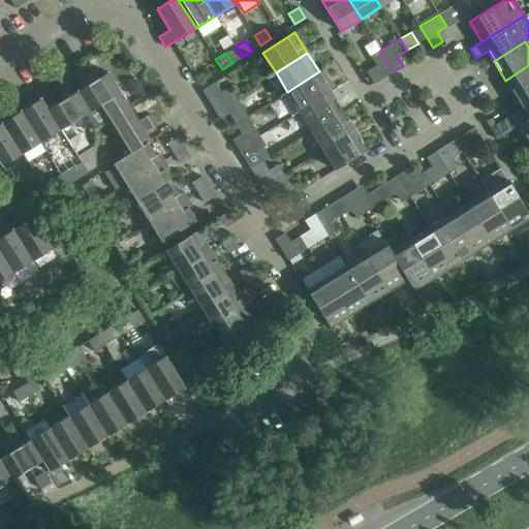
[(374,84),(385,76),(377,65),(367,71),(374,84)]
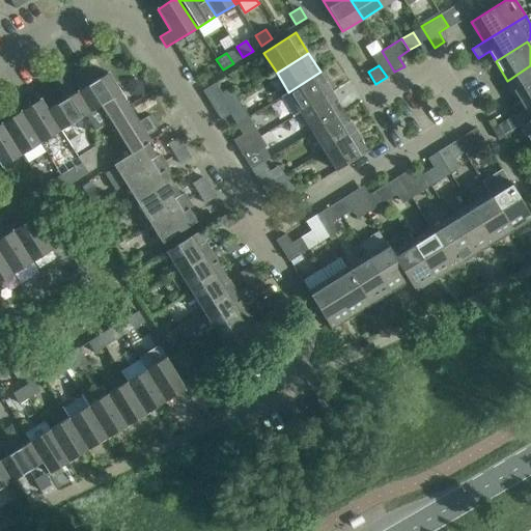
[(520,100),(530,92),(530,65),(507,81),(520,100)]
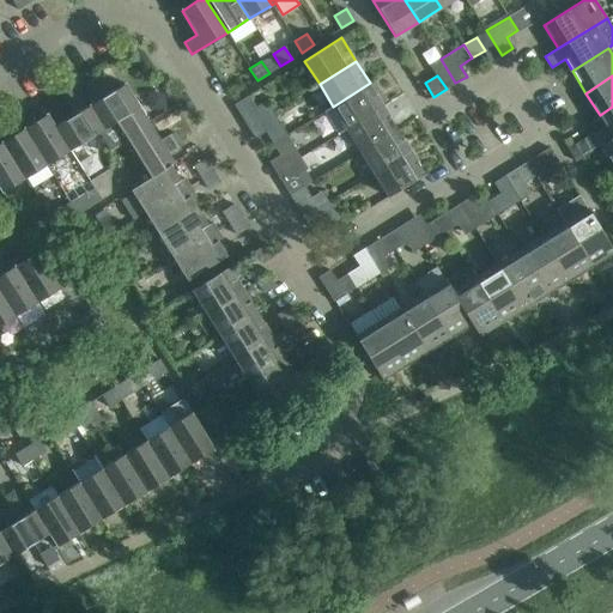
[(76,80),(64,87),(72,99),(84,92),(76,80)]
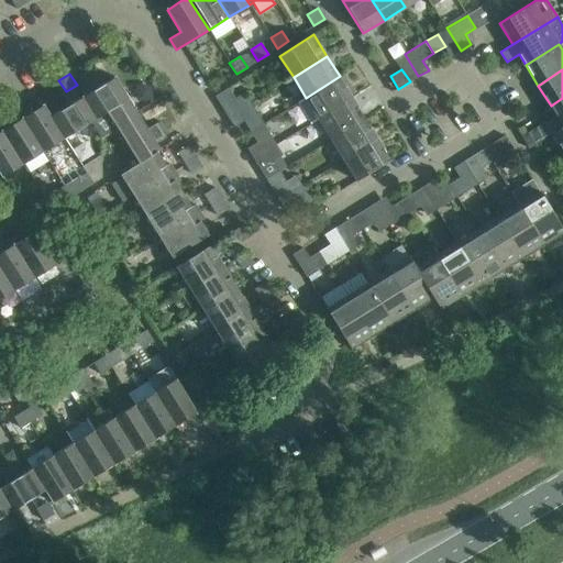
[(306,98),(297,102),(310,123),(319,118),(352,97),(340,76),(306,98)]
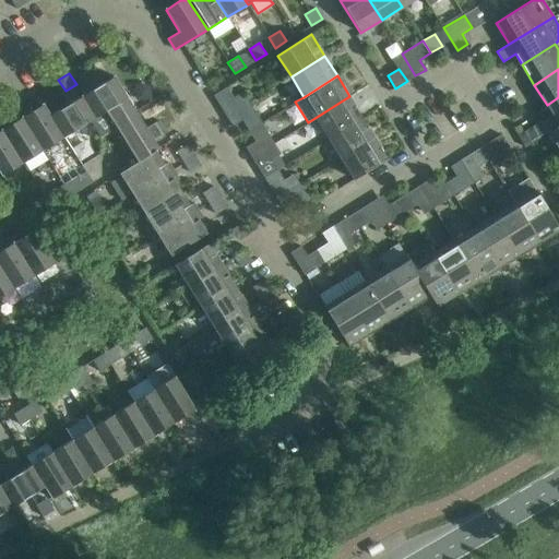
[(82,96),(95,117),(107,109),(115,121),(135,109),(115,76),(82,96)]
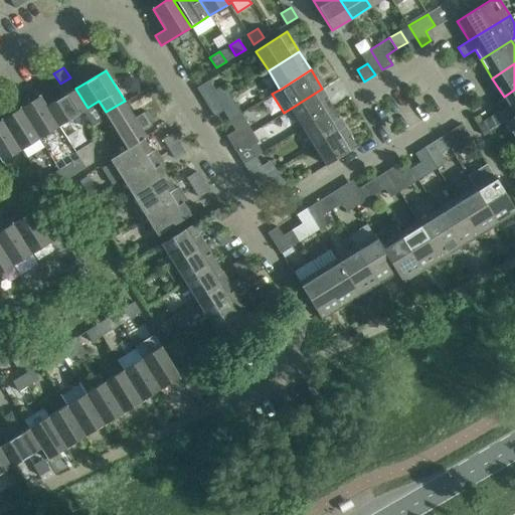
[(208,80),(196,88),(208,107),(220,100),(229,95),(223,84),(214,91),(208,80)]
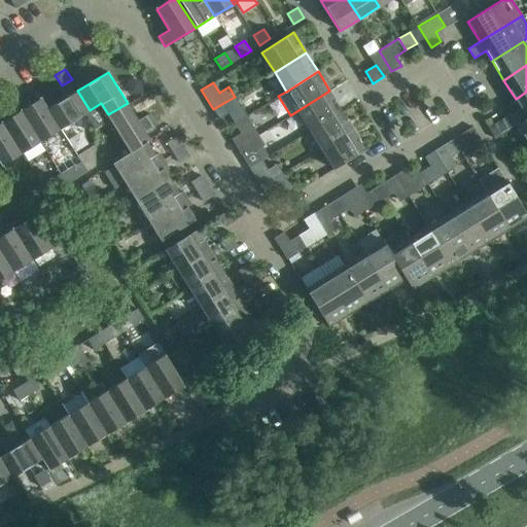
[(59,130),(90,110),(77,91),(47,109),(59,130)]
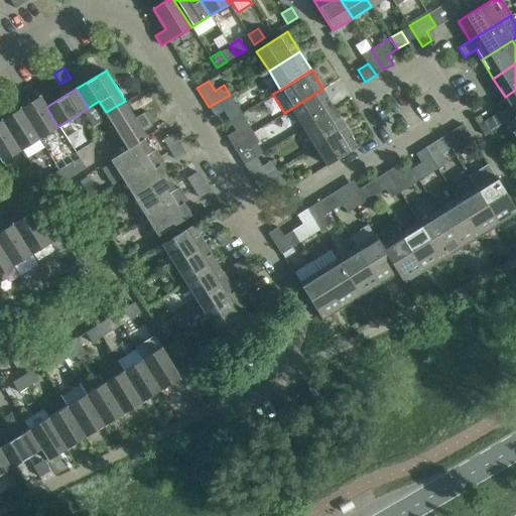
[(292,108),(303,127),(335,108),(323,89),(292,108)]
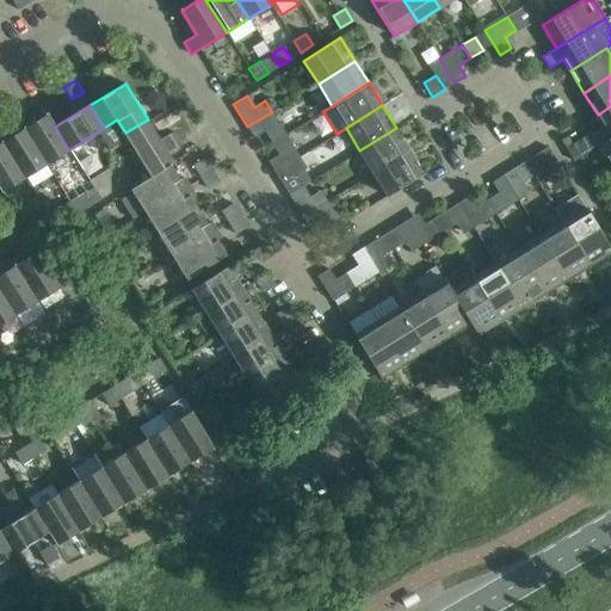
[(610,106),(598,115),(604,125),(592,133),(599,144),(610,137),(610,106)]
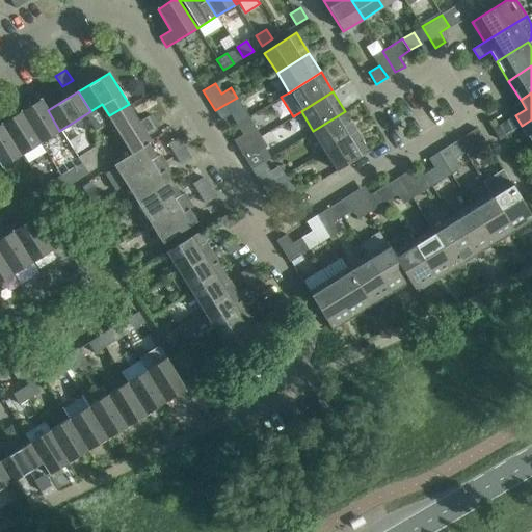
[(228,103),(215,110),(221,120),(221,121),(231,114),(237,124),(249,116),(242,106),(237,98),(228,103)]
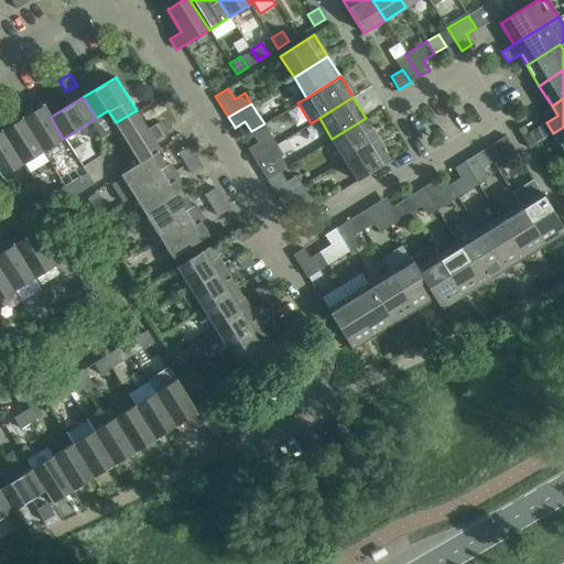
[(51,117),(44,105),(22,118),(43,151),(63,139),(51,117)]
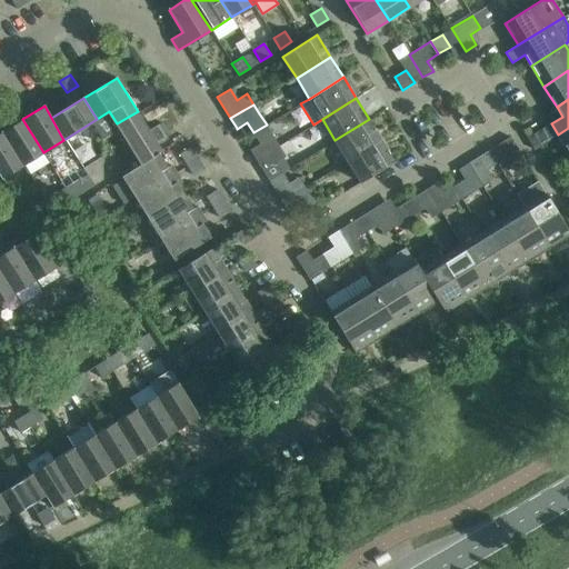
[(149,130),(138,111),(117,123),(141,165),(159,153),(162,152),(156,141),(168,135),(161,122),(149,130)]
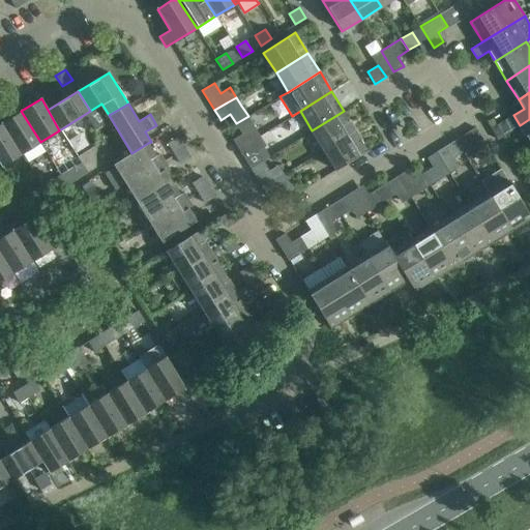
[(2,123),(22,154),(40,142),(21,111),(2,123)]
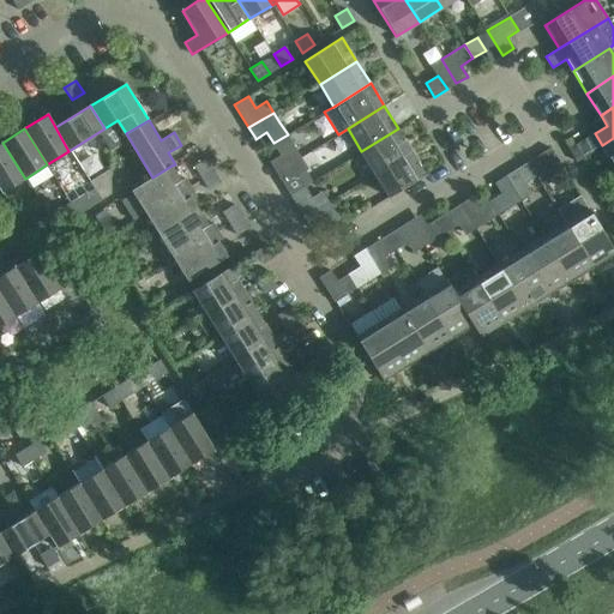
[(361,151),(375,174),(411,150),(398,128),(361,151)]
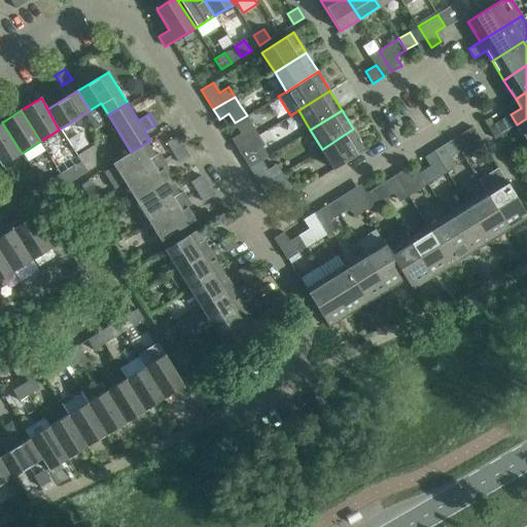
[(235,123),(241,133),(241,134),(253,127),(247,115),(235,123)]
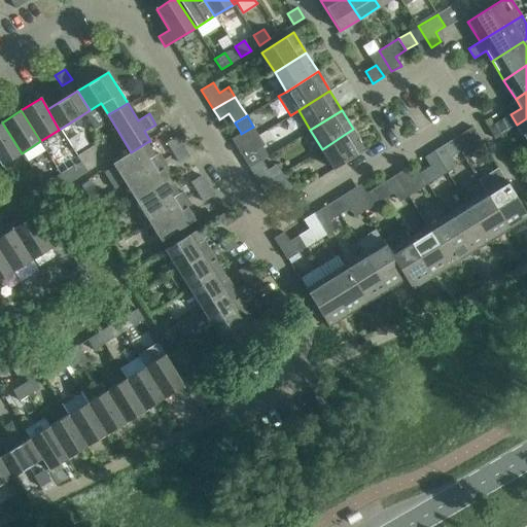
[(526,141),(526,118),(517,125),(526,141)]
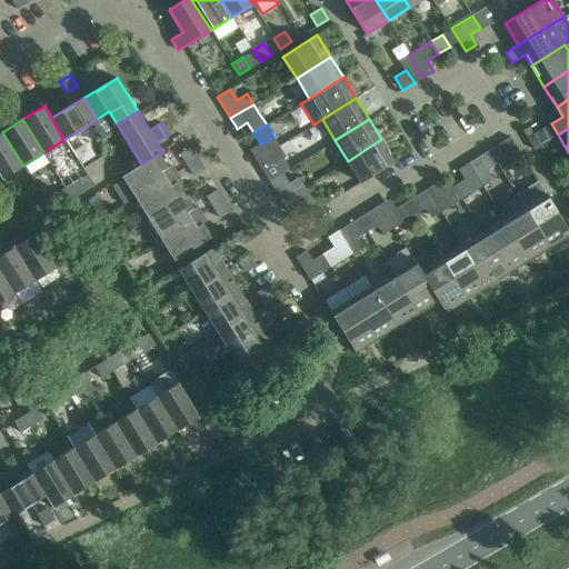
[(535,150),(548,142),(540,130),(528,138),(535,150)]
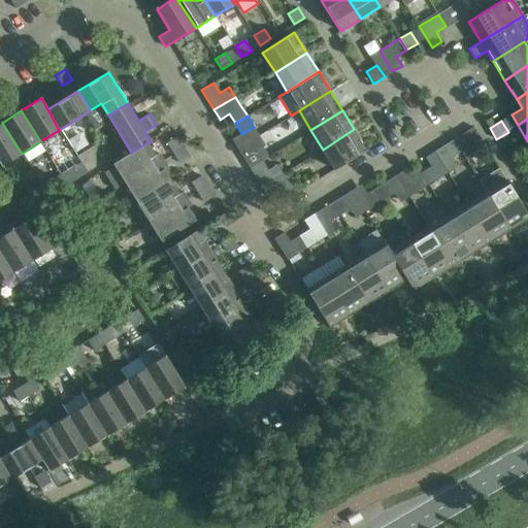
[(2,123),(0,124),(0,163),(2,166),(22,154),(2,123)]
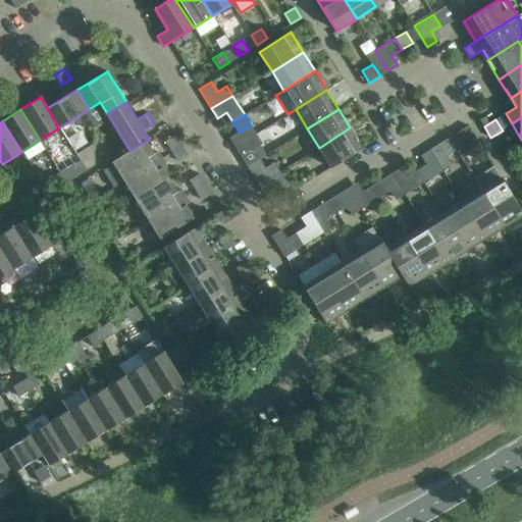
[(468,125),(459,132),(467,143),(472,152),(481,146),(468,125)]
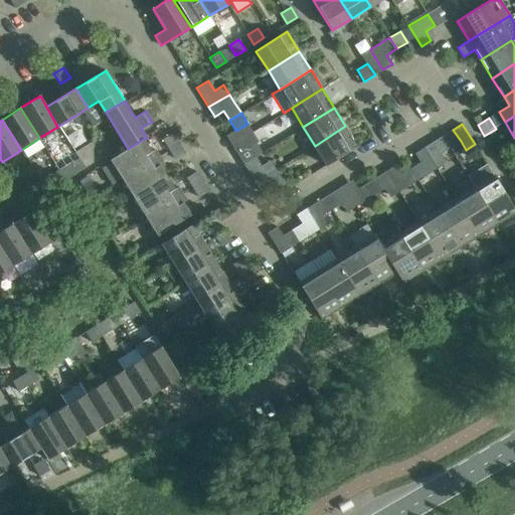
[(315,146),(326,165),(357,146),(345,126),(315,146)]
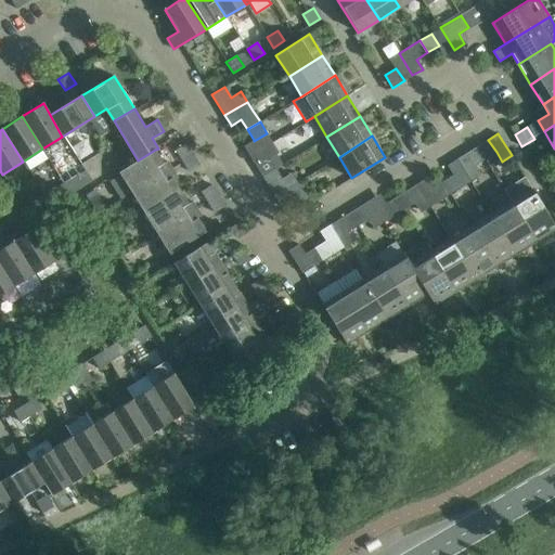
[(488,140),(477,146),(485,159),(491,169),(502,162),(497,152),(488,140)]
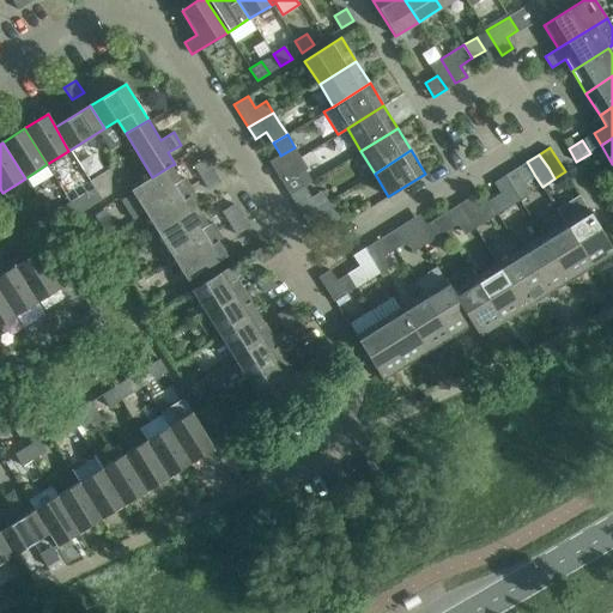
[(213,170),(206,158),(194,165),(201,177),(213,170)]
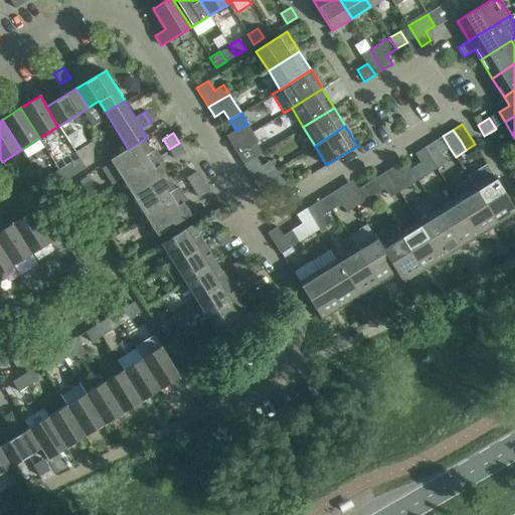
[(443,136),(433,142),(440,154),(450,148),(443,136)]
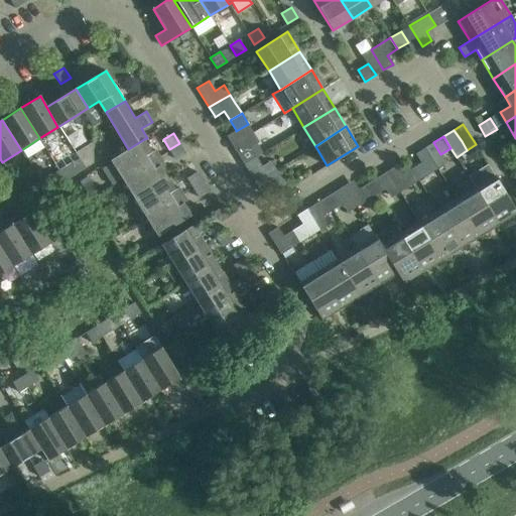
[(112,161),(101,168),(112,185),(123,178),(159,156),(155,149),(152,151),(144,139),(128,149),(111,159),(112,161)]
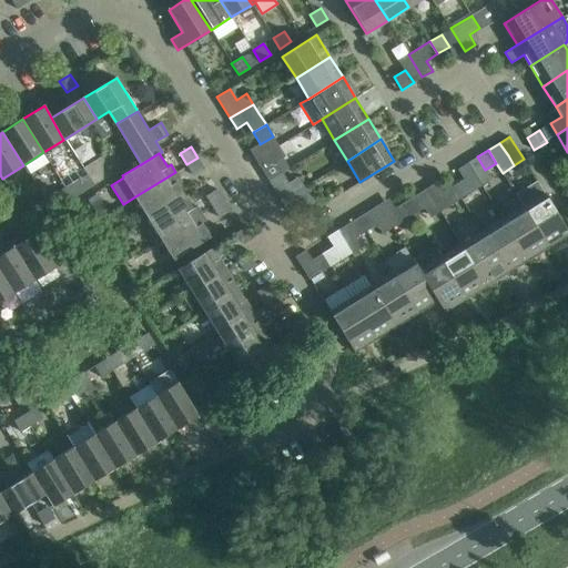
[(93,184),(103,179),(102,155),(83,168),(93,184)]
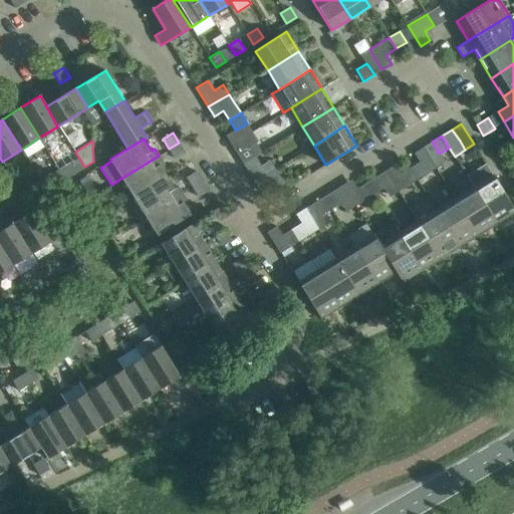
[(185,153),(179,143),(169,149),(175,159),(185,153)]
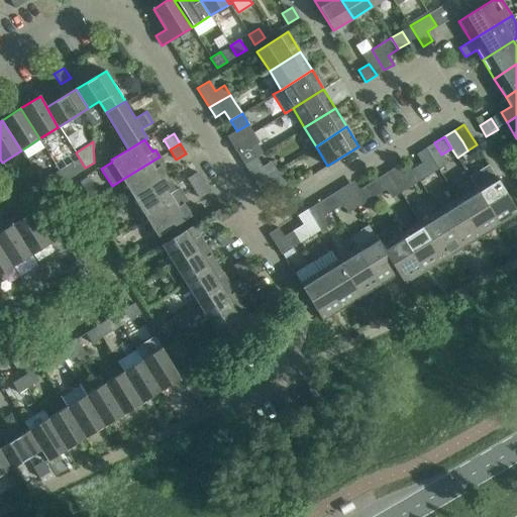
[(238,153),(244,164),(256,157),(249,146),(238,153)]
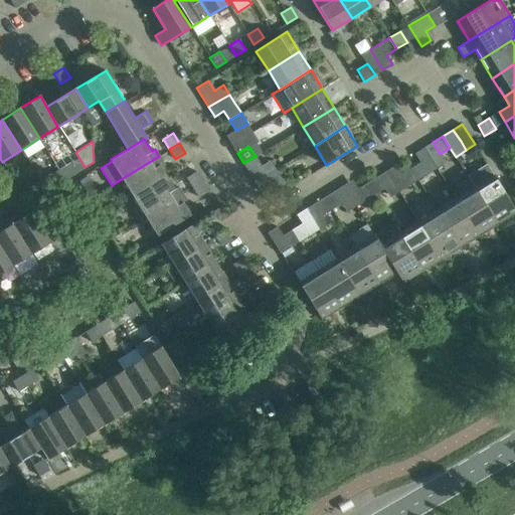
[(159,156),(123,178),(134,197),(167,177),(160,165),(163,163),(159,156)]
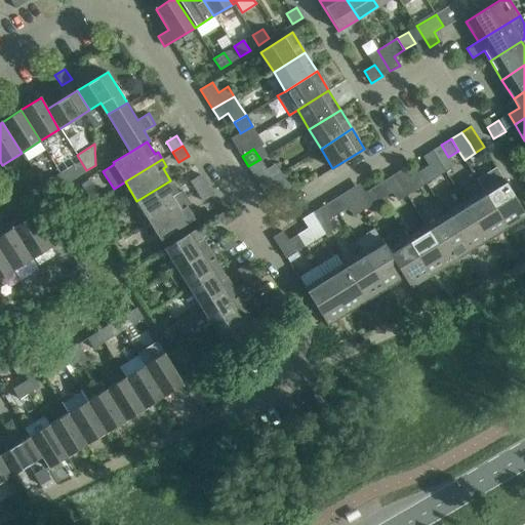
[(260,159),(248,166),(260,186),(272,178),(281,172),(276,163),(267,169),(260,159)]
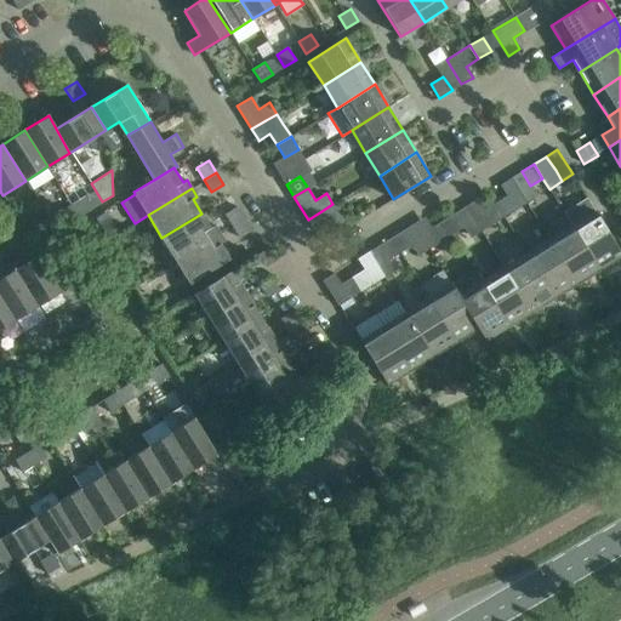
[(496,203),(505,217),(516,210),(507,195),(496,203)]
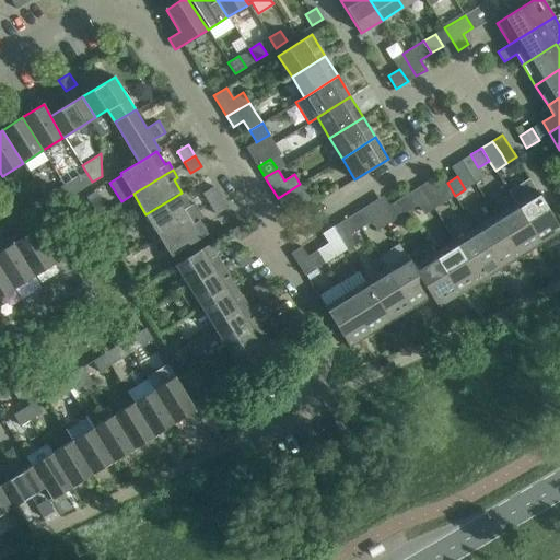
[(65,184),(71,195),(82,189),(74,178),(65,184)]
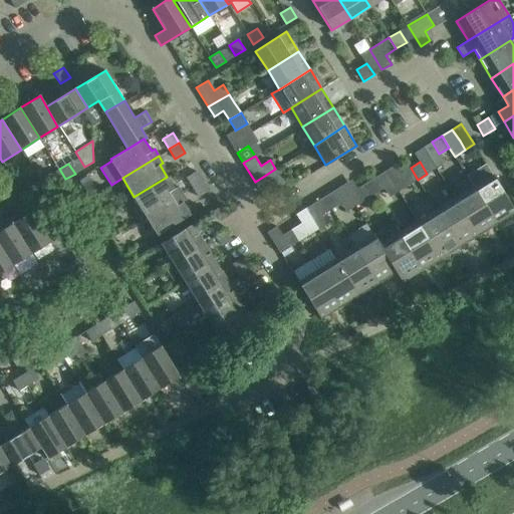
[(411,168),(400,175),(408,186),(418,180),(411,168)]
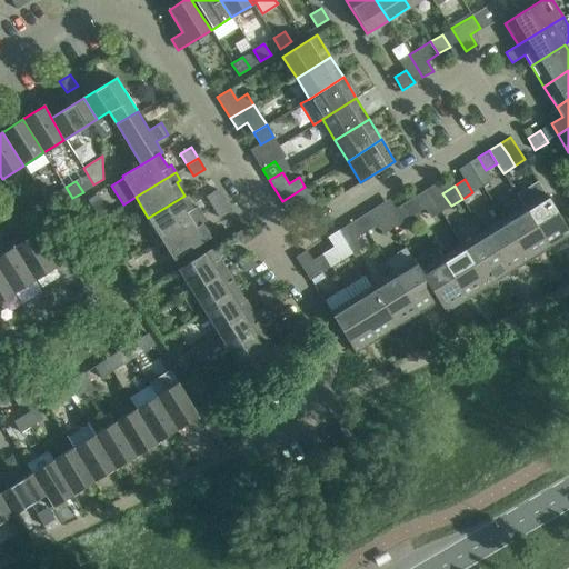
[(72,198),(66,187),(55,195),(61,206),(72,198)]
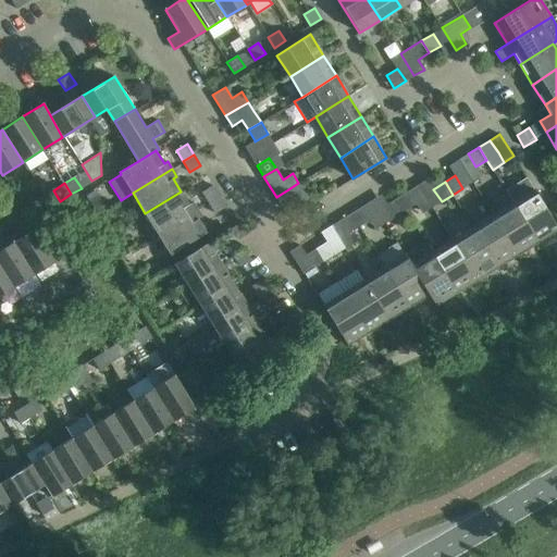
[(288,189),(276,197),(283,209),(293,202),(299,212),(311,205),(305,193),(298,183),(288,189)]
